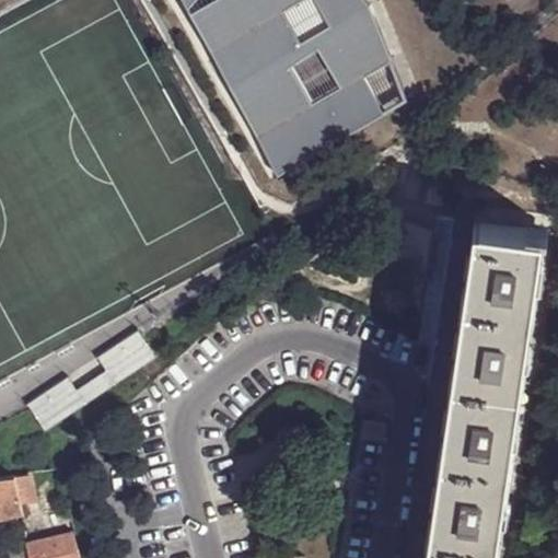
[(371,7),(365,0),(211,0),(202,6),(280,172),(386,112),(365,77),(394,60),(371,7)]
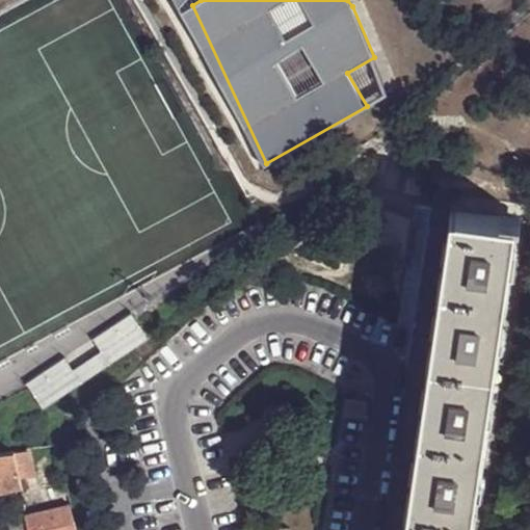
[(470,529),(517,217),(452,207),(403,529),(470,529)]
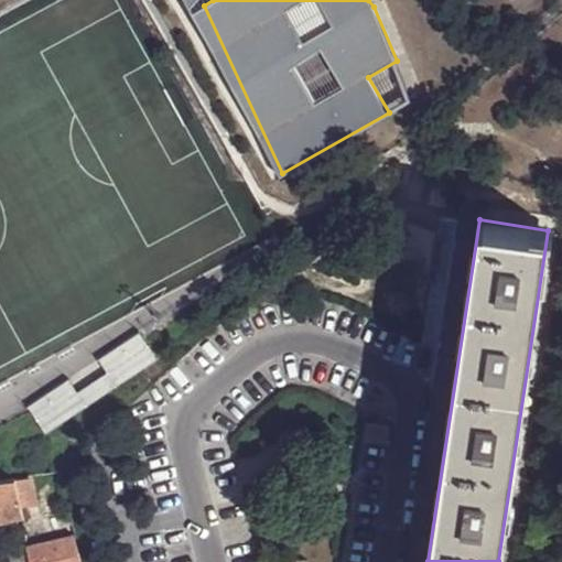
[(30,406),(47,432),(159,358),(141,332),(99,358),(109,371),(80,391),(72,379),(30,406)]
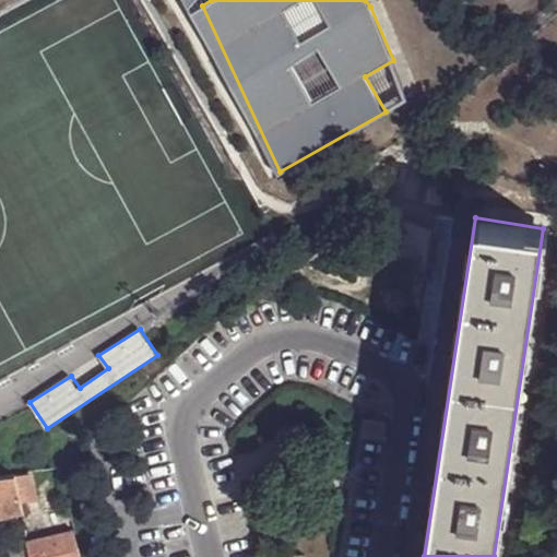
[(31,473),(16,475),(22,502),(39,499),(34,470),(31,470),(31,473)]
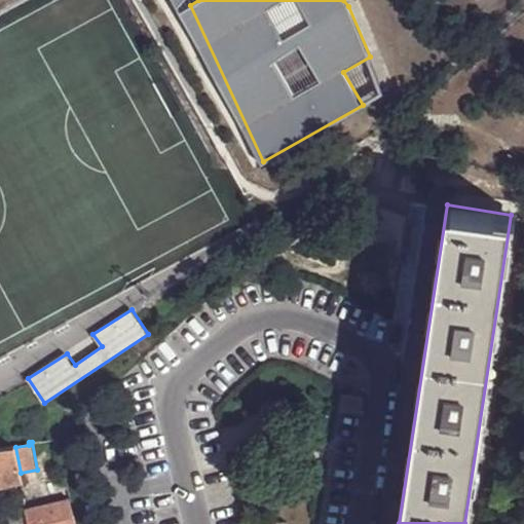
[(15,447),(0,448),(0,483),(22,479),(21,473),(15,447)]
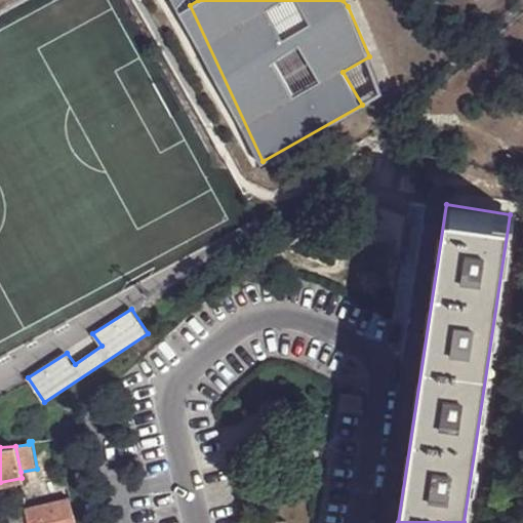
[(75,522),(70,500),(29,509),(31,522),(75,522)]
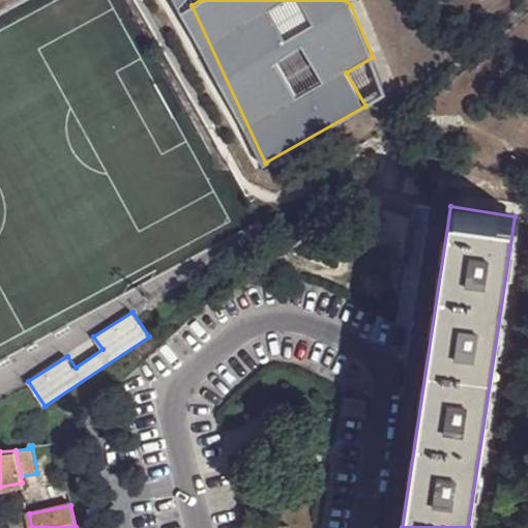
[(31,527),(29,514),(10,517),(11,527),(31,527)]
